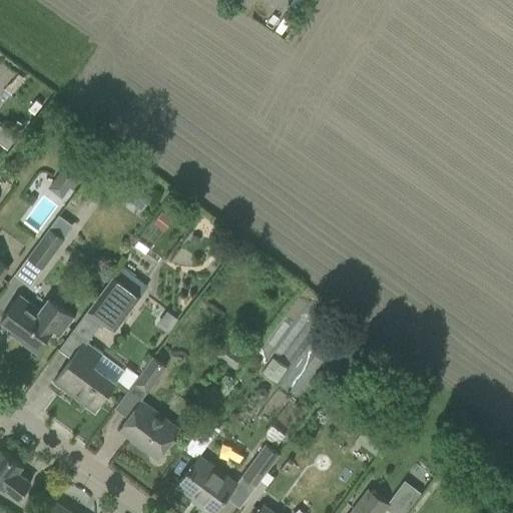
[(233,0),(246,8),(251,0),(233,0)]
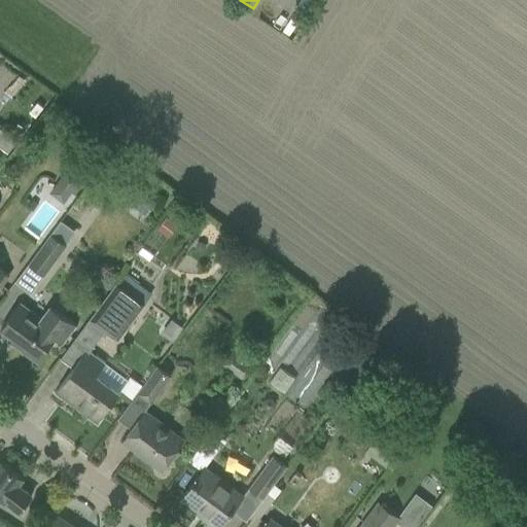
[(5,135),(0,141),(0,146),(8,152),(14,143),(5,135)]
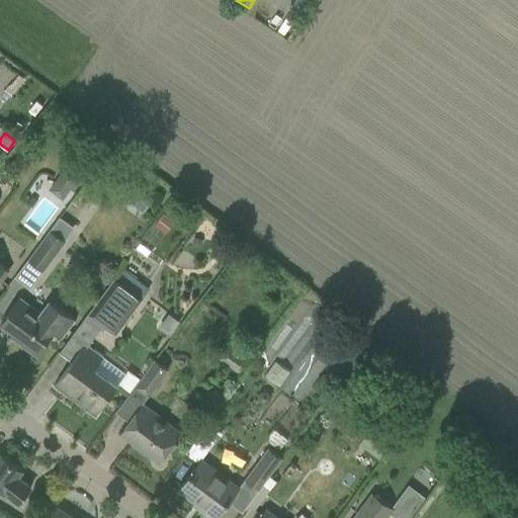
[(66,165),(56,177),(73,191),(85,175),(73,165),(70,169),(66,165)]
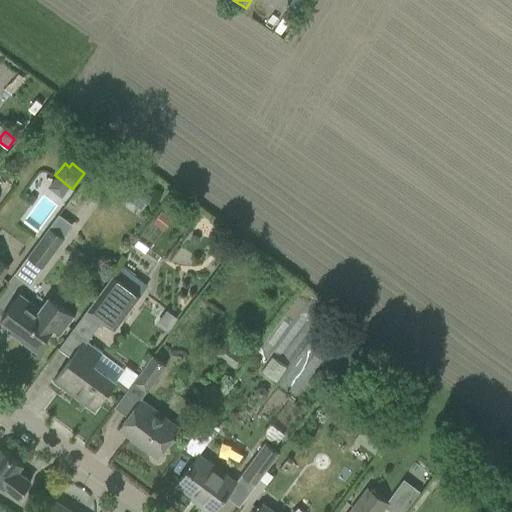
[(142,189),(132,202),(141,209),(151,195),(142,189)]
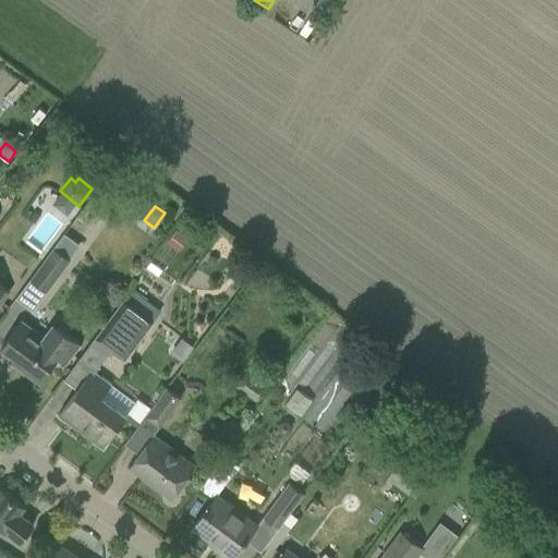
[(176,232),(166,245),(176,253),(185,240),(176,232)]
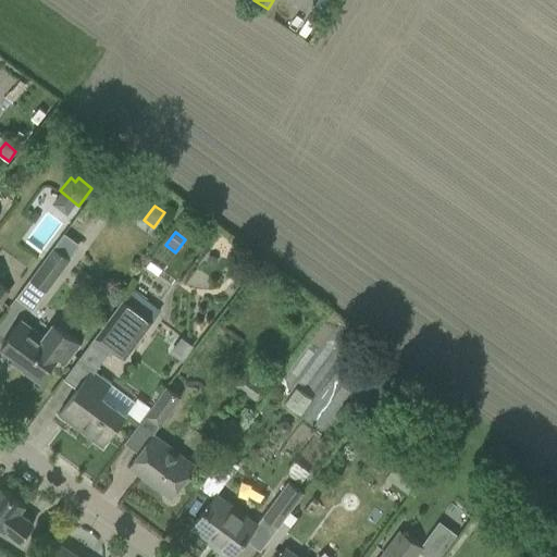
[(28,280),(46,292),(70,260),(53,247),(28,280)]
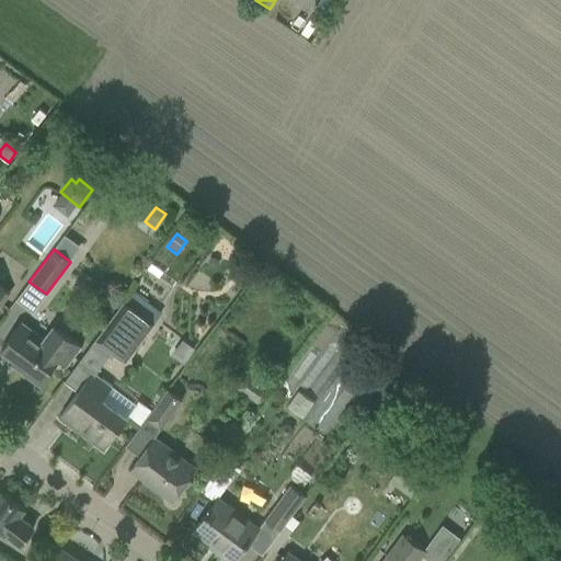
[(110,352),(124,363),(153,324),(162,312),(134,292),(125,304),(123,302),(94,341),(110,352)]
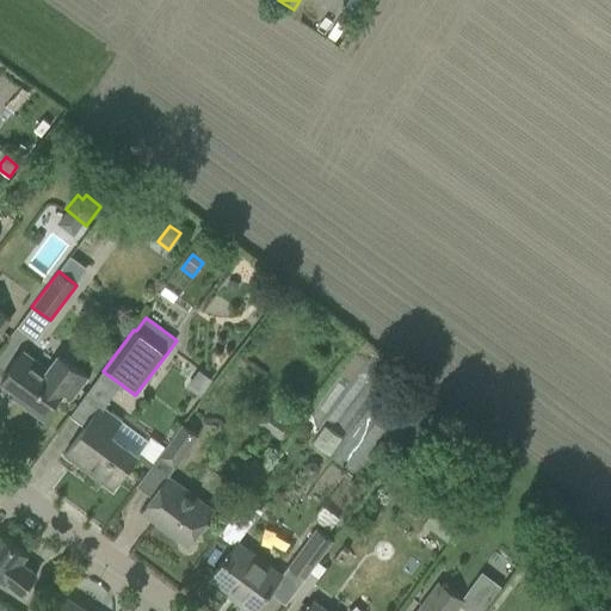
[(20,402),(43,419),(62,393),(71,397),(86,377),(57,356),(47,370),(22,352),(0,380),(0,381),(23,397),(20,402)]
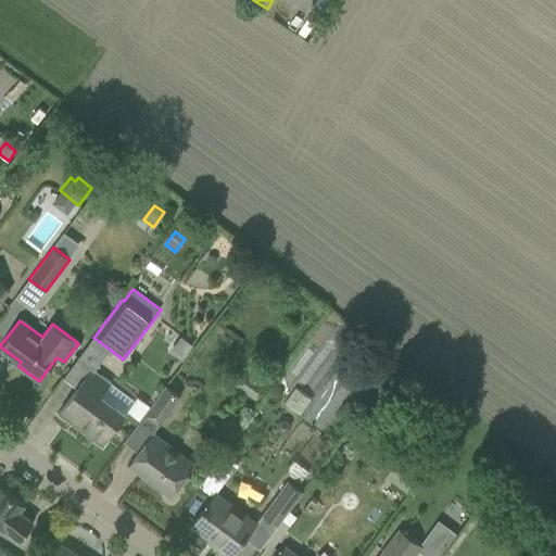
[(109,349),(93,338),(77,358),(90,368),(93,370),(109,349)]
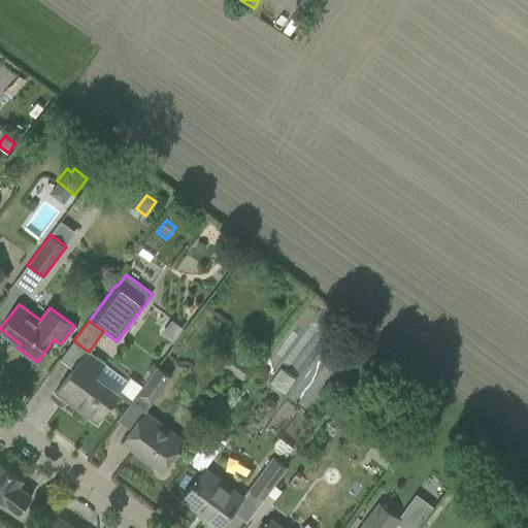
[(223,365),(243,381),(254,366),(259,359),(244,349),(239,356),(233,351),(223,365)]
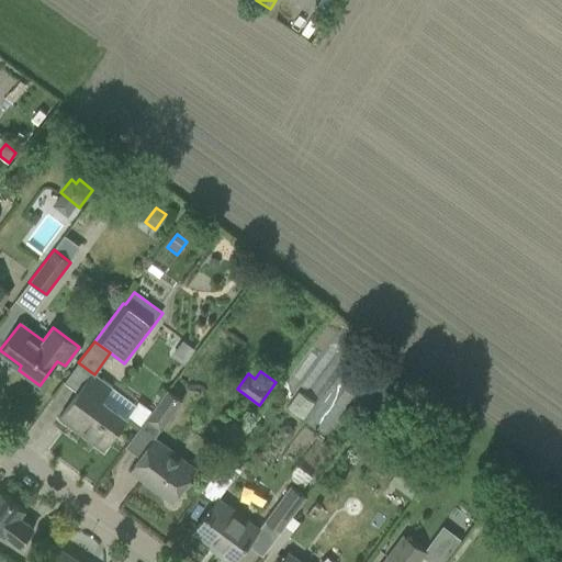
[(57,418),(102,451),(127,417),(102,400),(111,386),(94,374),(91,372),(70,401),(57,418)]
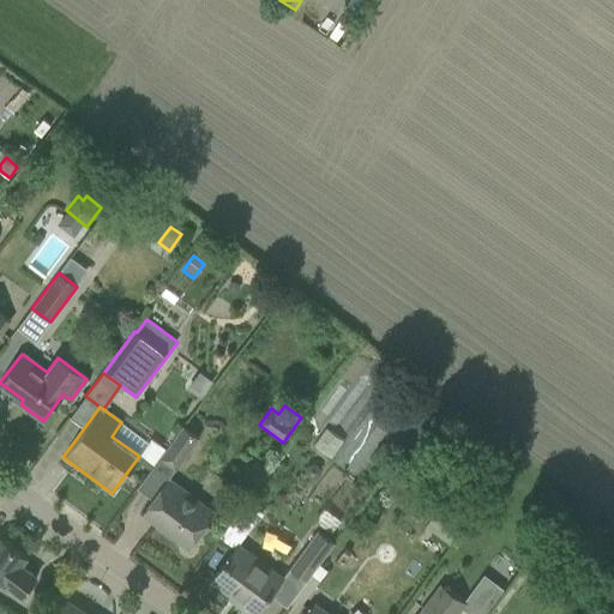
[(160,457),(175,469),(198,438),(182,427),(160,457)]
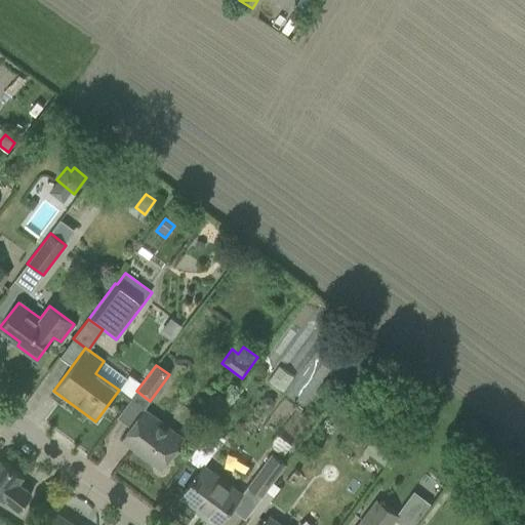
[(120,440),(160,470),(183,438),(144,409),(120,440)]
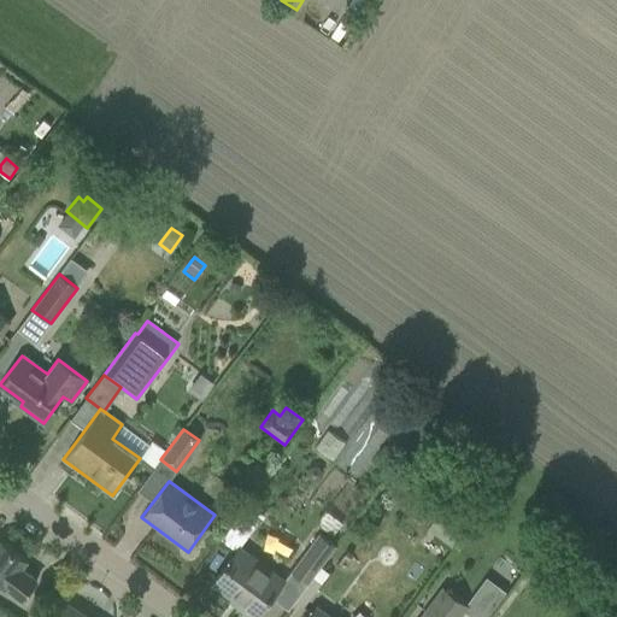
[(247,504),(239,515),(254,527),(263,516),(247,504)]
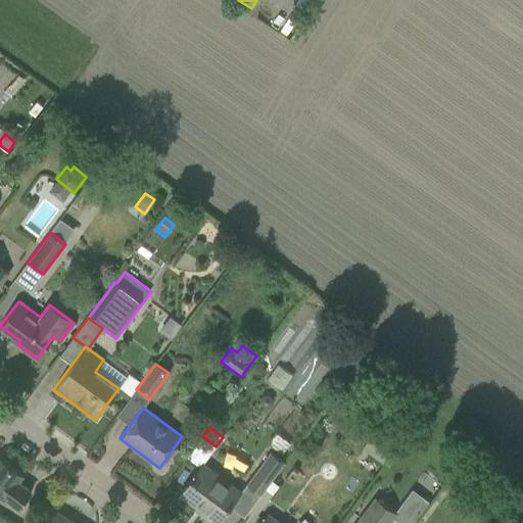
[(269,443),(282,454),(290,443),(276,433),(269,443)]
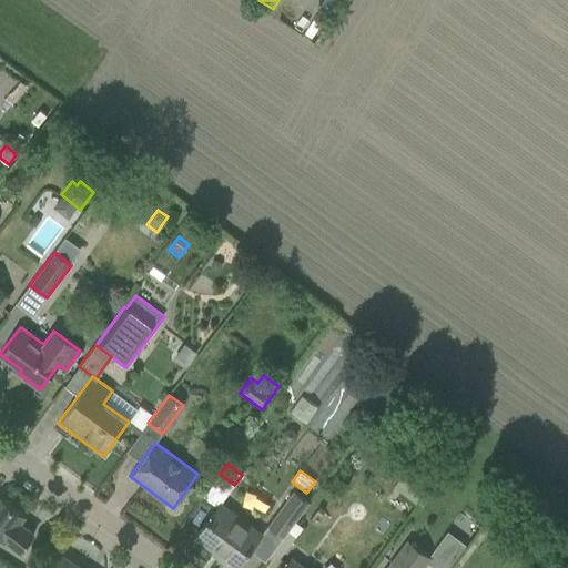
[(416,472),(401,493),(414,503),(429,483),(416,472)]
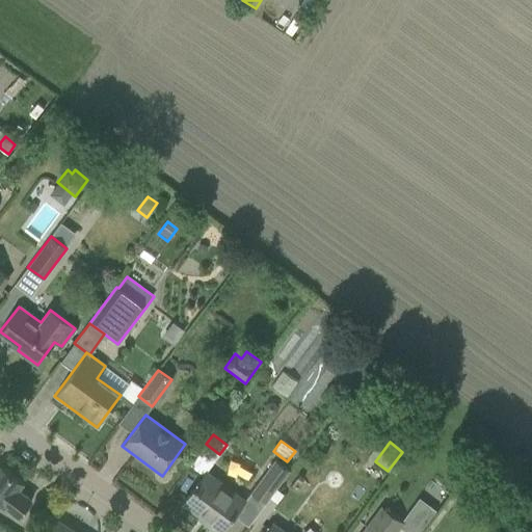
[(250,493),(265,504),(289,471),(274,460),(250,493)]
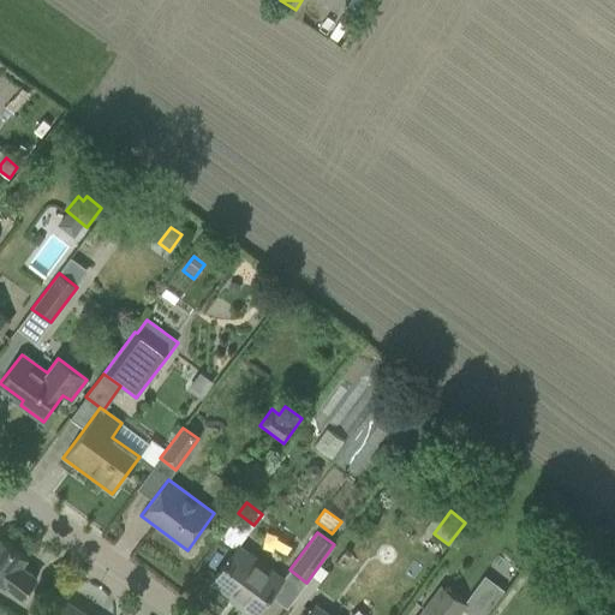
[(0,581),(5,585),(21,597),(36,578),(21,566),(27,559),(0,538),(0,581)]
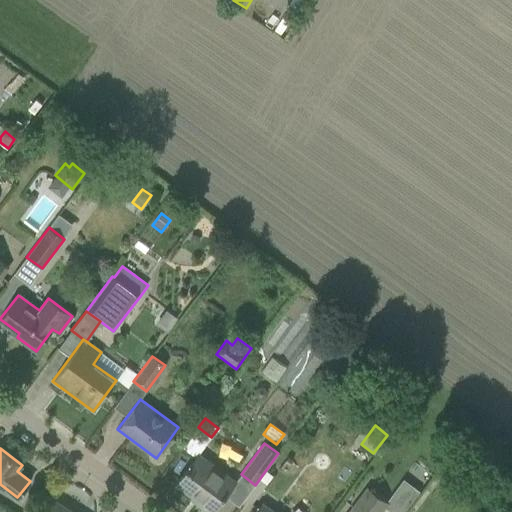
[(195,494),(200,498),(197,503),(208,511),(212,511),(235,482),(198,455),(176,484),(193,497),(195,494)]
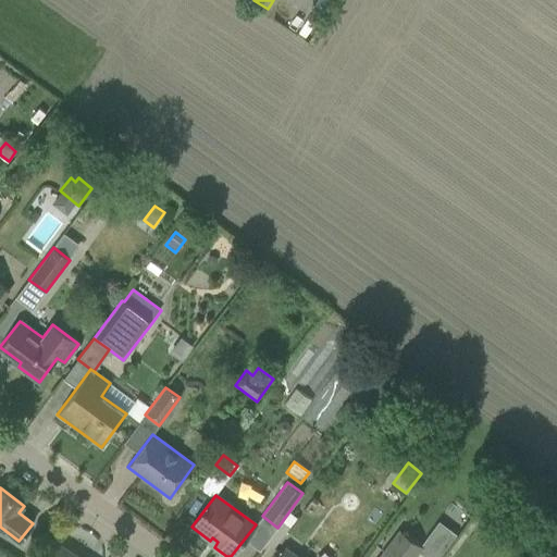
[(380,556),(412,556),(421,546),(399,530),(380,556)]
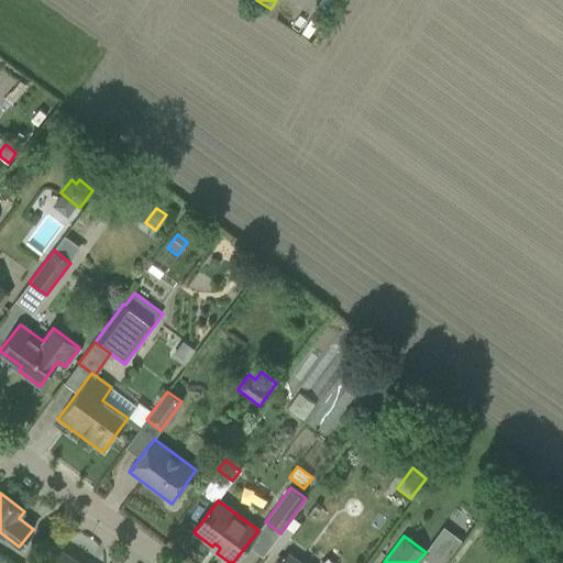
[(37,562),(32,559),(29,562),(76,562),(61,552),(57,559),(55,558),(53,562),(52,562),(37,562)]
